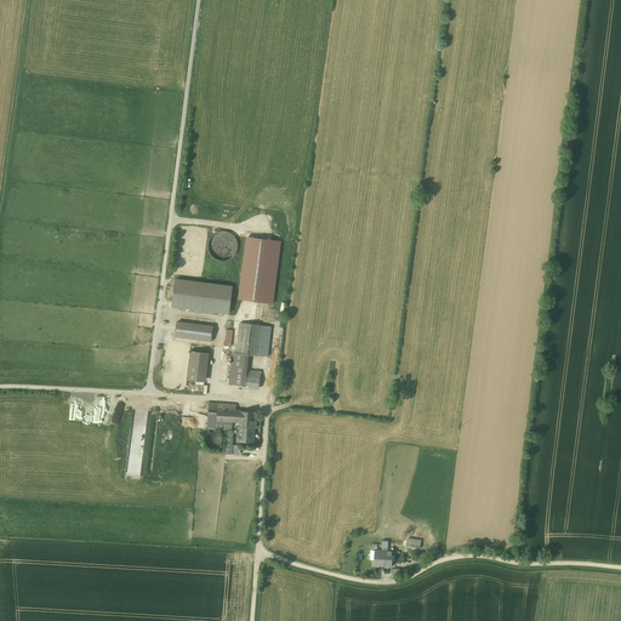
[(217,260),(237,258),(234,232),(209,234),(210,256),(217,255),(217,260)]
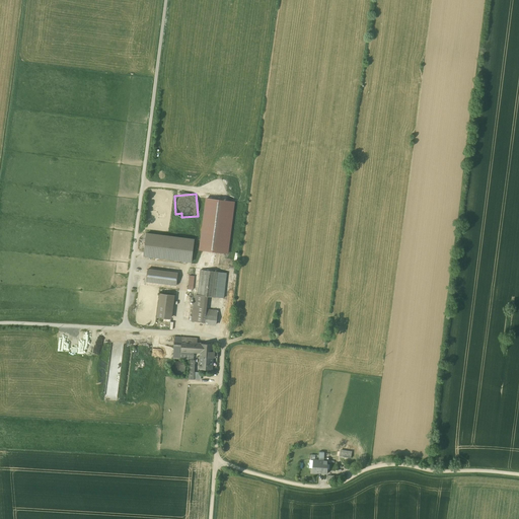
[(205,198),(199,250),(228,253),(234,201),(205,198)]
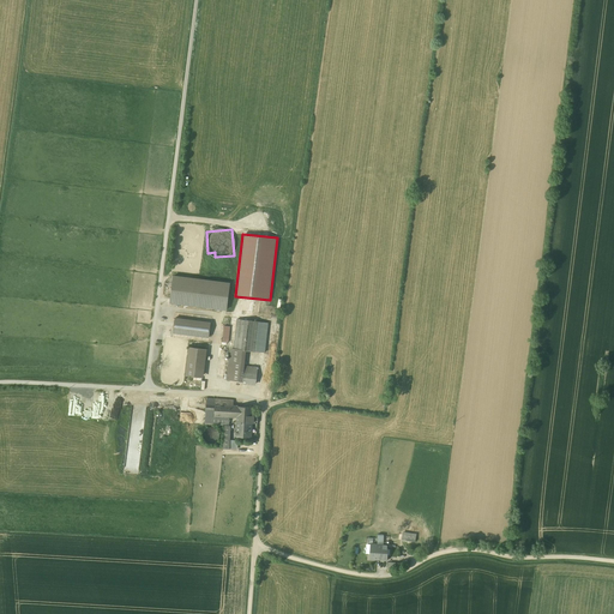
[(170,276),(168,304),(227,308),(228,281),(170,276)]
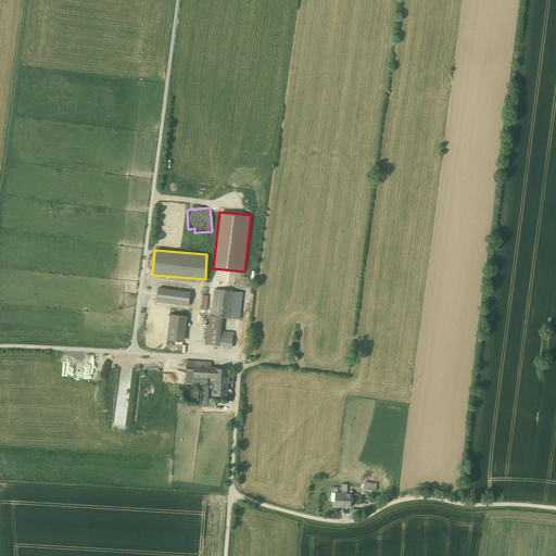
[(158,282),(155,305),(172,307),(172,303),(188,305),(190,291),(180,290),(180,286),(158,282)]
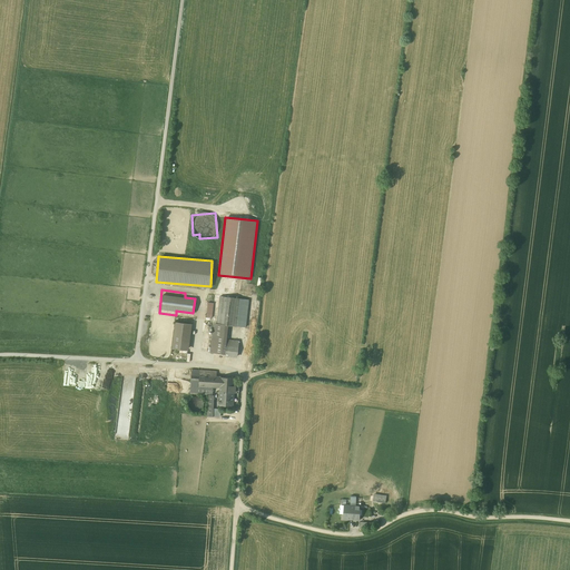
[(215,320),(210,352),(238,355),(241,340),(227,338),(228,323),(246,325),(248,297),(220,294),(218,321),(215,320)]
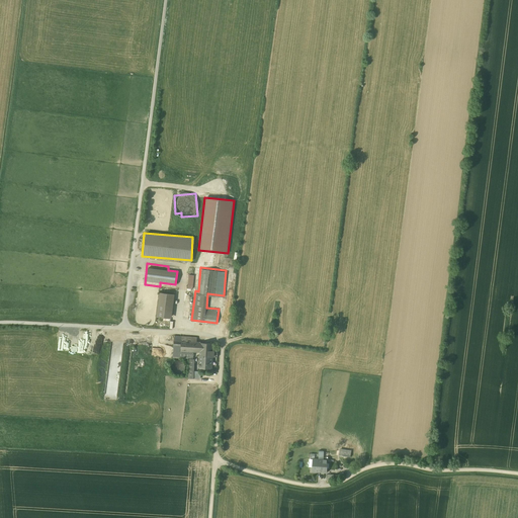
[(174,293),(160,292),(157,316),(171,318),(174,293)]
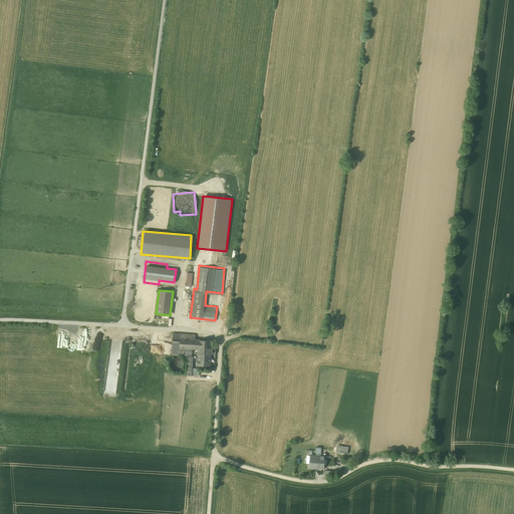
[(172,354),(189,355),(187,374),(199,374),(200,366),(194,366),(195,348),(201,348),(200,363),(212,364),(213,340),(196,338),(197,332),(174,331),(172,354)]
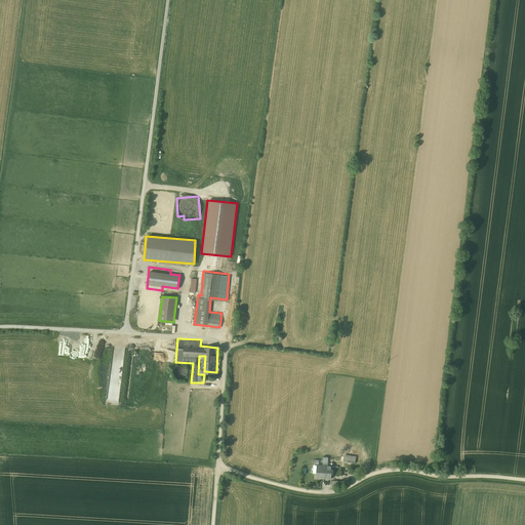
[(189,372),(189,371),(189,370),(188,369),(188,368),(187,366),(186,366),(184,365),(183,365),(180,365),(178,365),(177,366),(176,367),(175,369),(174,370),(174,372),(174,373),(175,374),(175,375),(177,376),(178,377),(179,378),(180,378),(182,378),(184,378),(185,377),(186,377),(187,376),(188,375),(188,374),(189,372)]
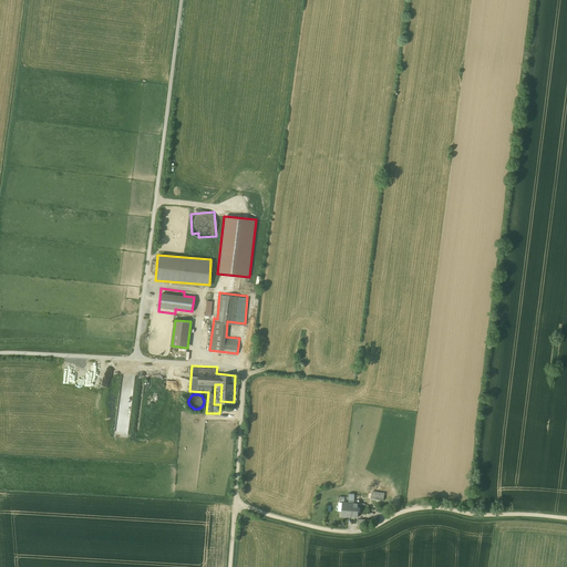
[(344,503),(343,517),(358,518),(359,504),(353,504),(353,493),(350,493),(349,503),(344,503)]
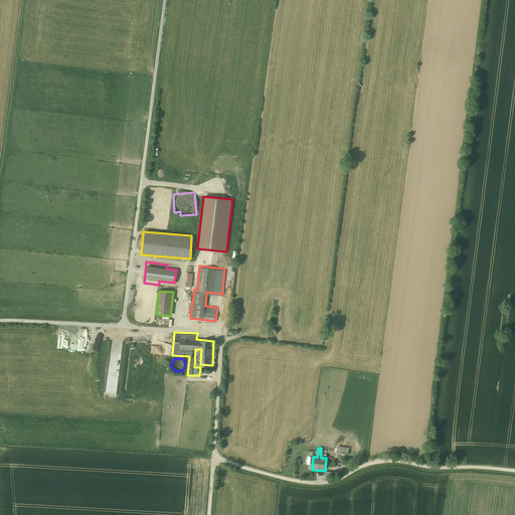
All buildings are outlined.
